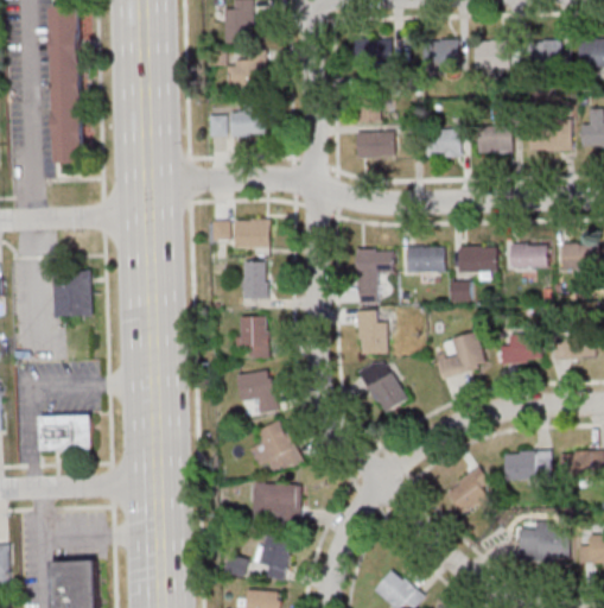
[(252,0),(224,0),(224,42),(253,42),(252,0)]
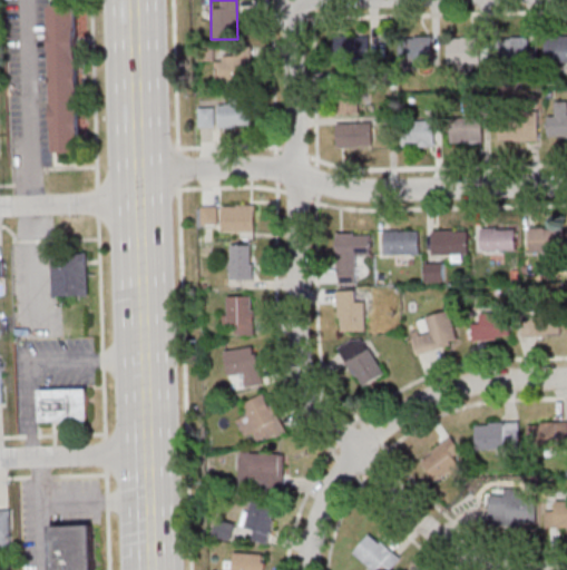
[(80,151),(77,5),(47,6),(51,153),(80,151)]
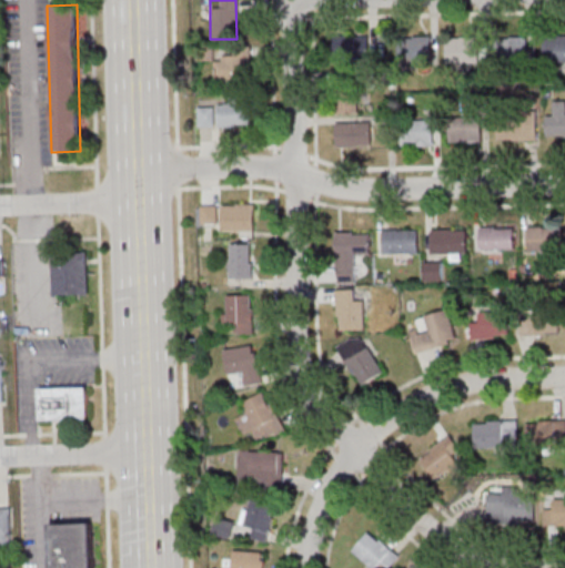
[(564,33),(544,34),(544,62),(564,62),(564,33)]
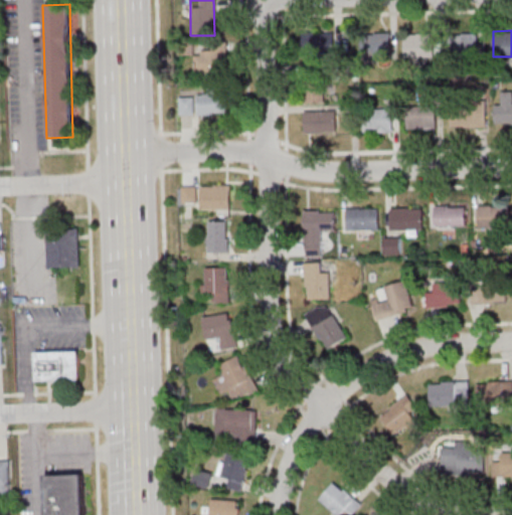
[(300,57),(325,57),(325,33),(300,33),(300,57)]
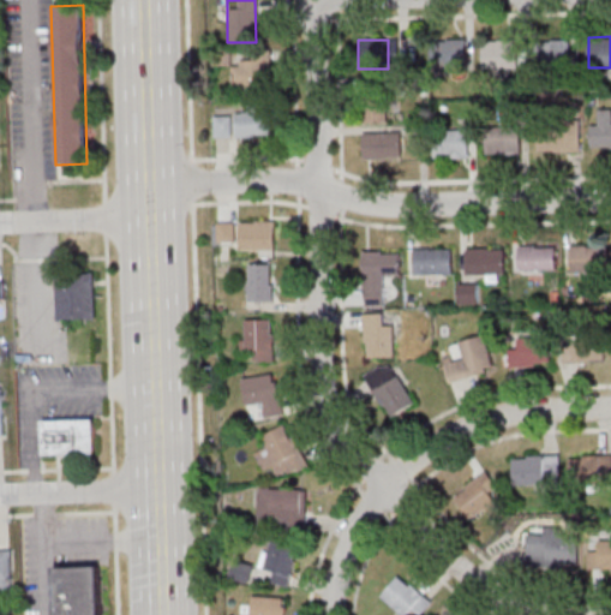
[(435,40),(435,66),(465,66),(465,40),(435,40)]
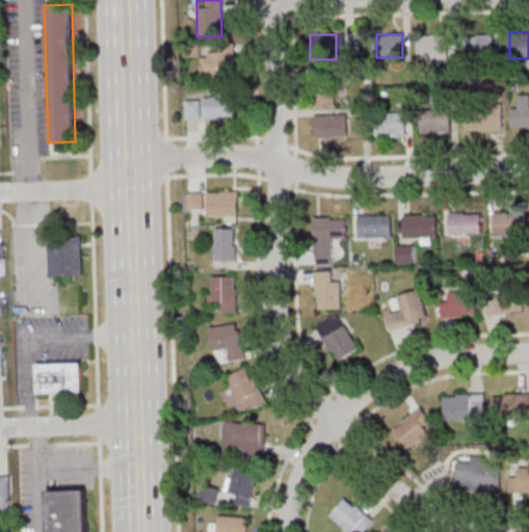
[(493,35),(457,35),(457,57),(493,57),(493,35)]
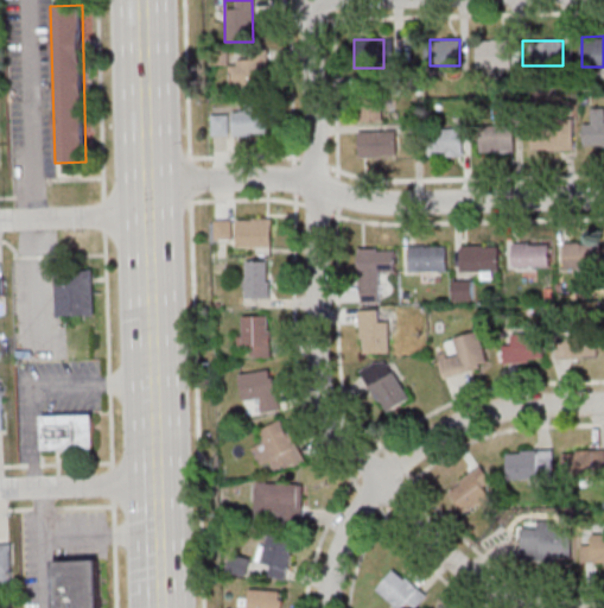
[(512,67),(512,42),(475,42),(475,67),(512,67)]
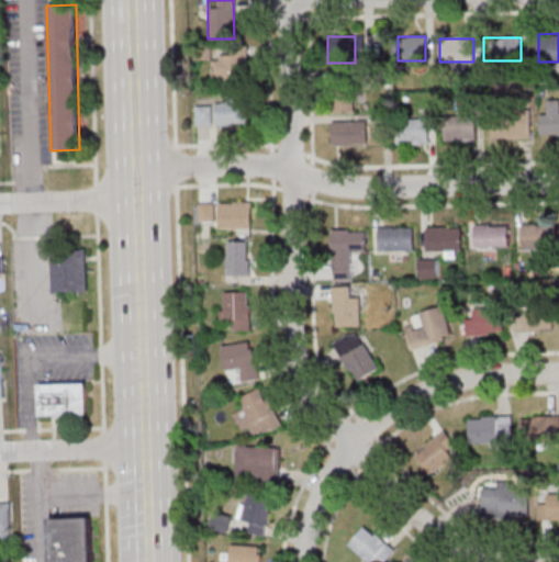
[(220,86),(238,86),(238,56),(210,56),(210,78),(220,78),(220,86)]
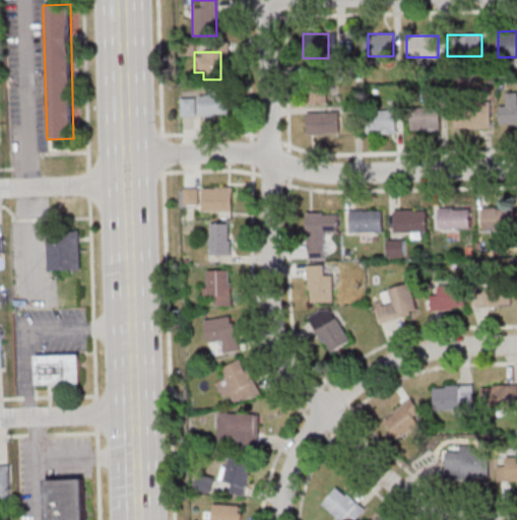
[(326,106),(326,76),(304,76),(304,106),(326,106)]
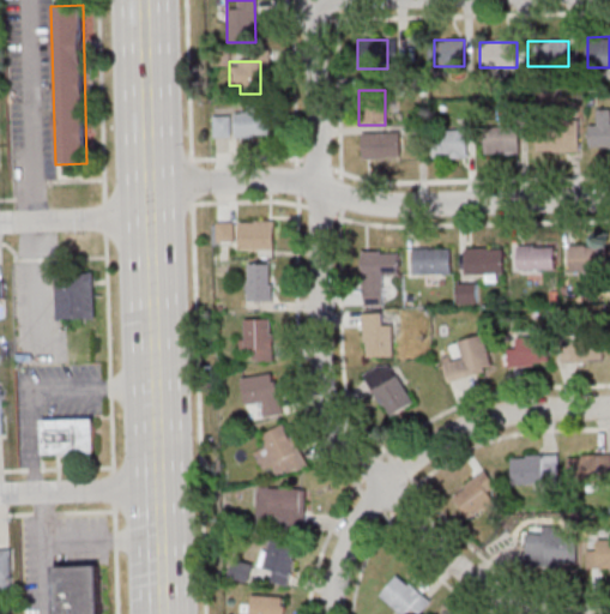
[(233,136),(266,136),(266,108),(233,108),(233,136)]
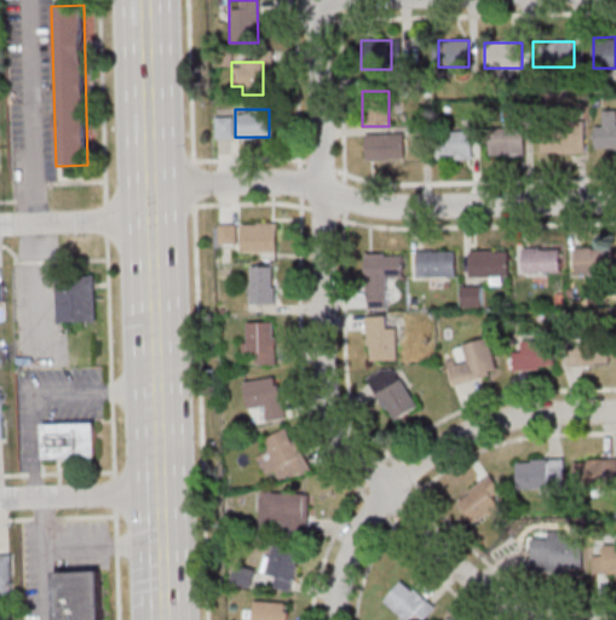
[(593,124),(593,150),(615,150),(615,125),(615,126),(615,110),(600,110),(600,124),(593,124)]
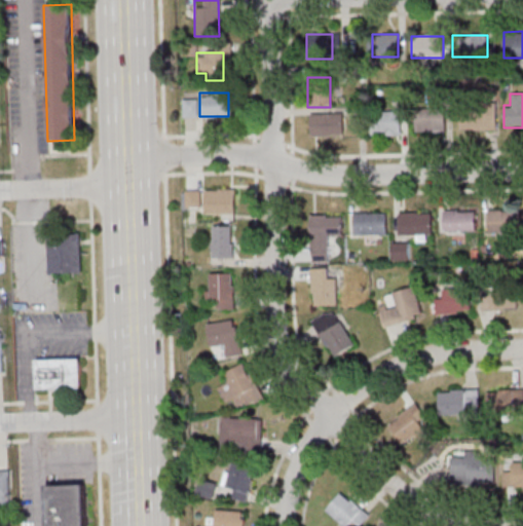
[(181,116),(194,116),(194,100),(181,100),(181,116)]
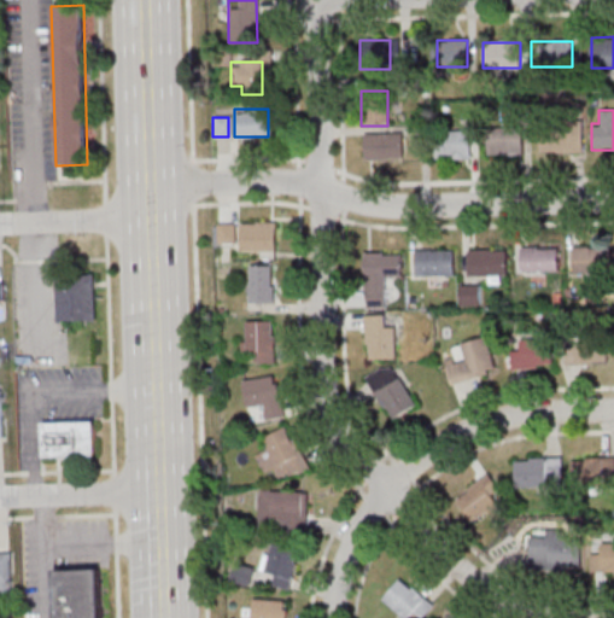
[(538,126),(538,153),(579,153),(579,126),(538,126)]
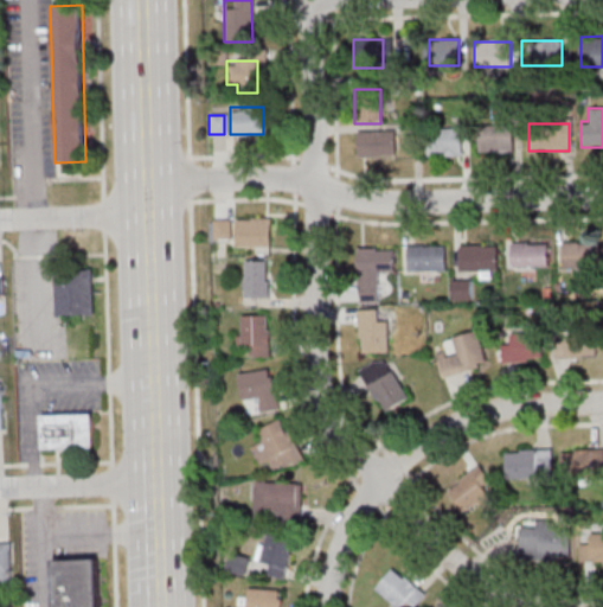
[(476,152),(510,153),(511,126),(478,125),(476,152)]
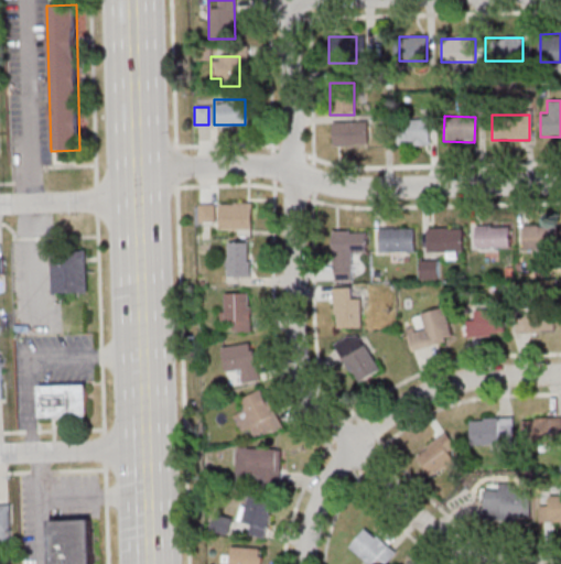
[(429,119),(397,119),(397,144),(429,144),(429,119)]
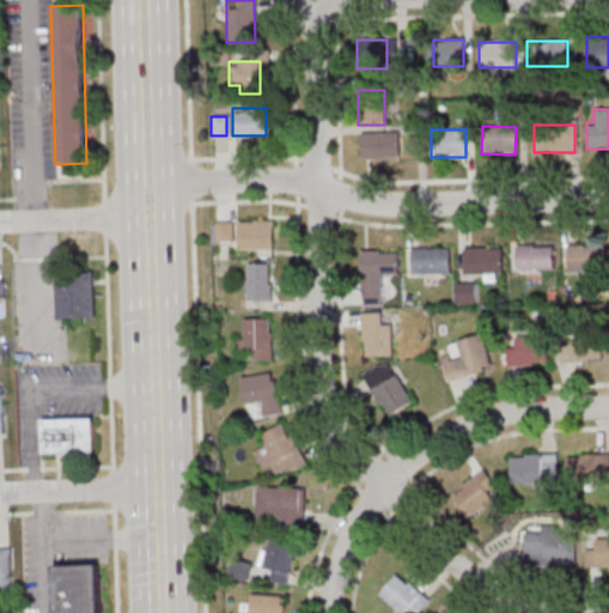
[(358,133),(358,159),(397,159),(397,133),(358,133)]
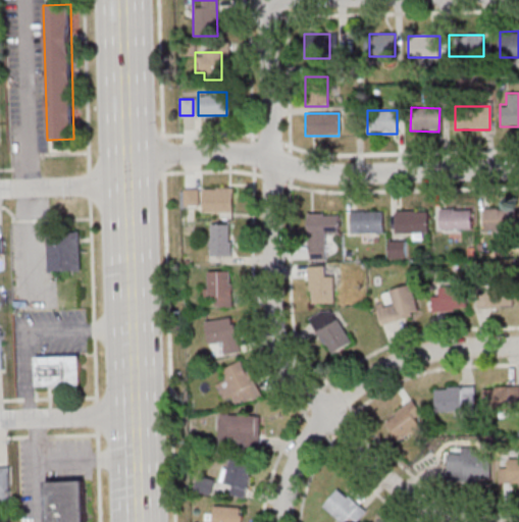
[(201,188),(201,211),(232,212),(232,188),(201,188)]
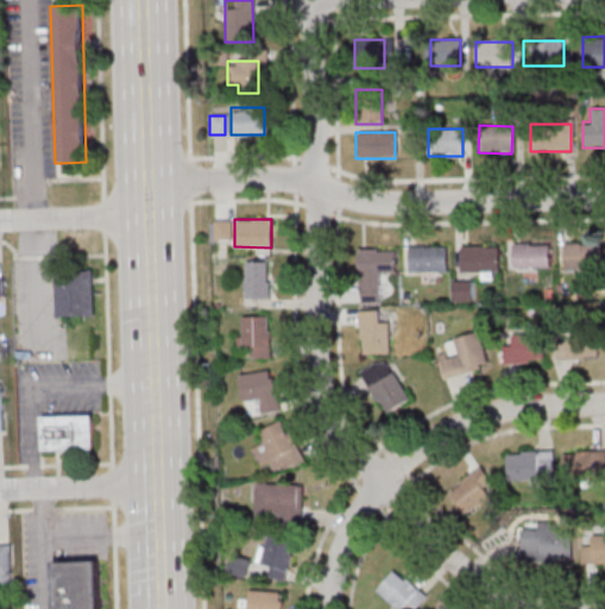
[(231,220),(210,220),(210,239),(231,239),(231,220)]
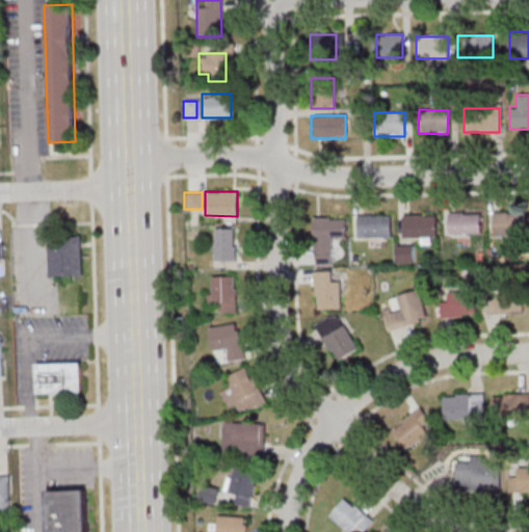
[(447,233),(479,233),(479,212),(447,212),(447,233)]
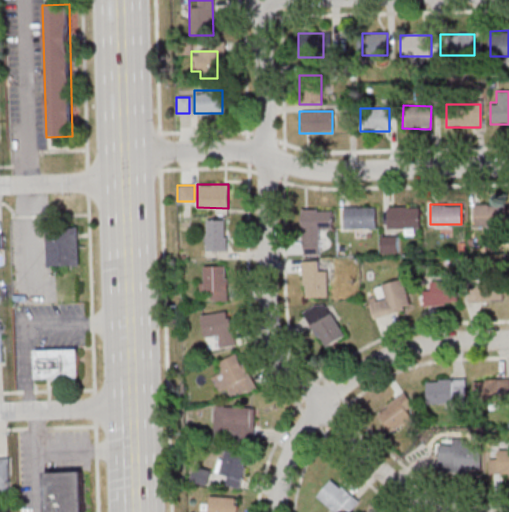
[(472,226),(499,226),(499,204),(472,204),(472,226)]
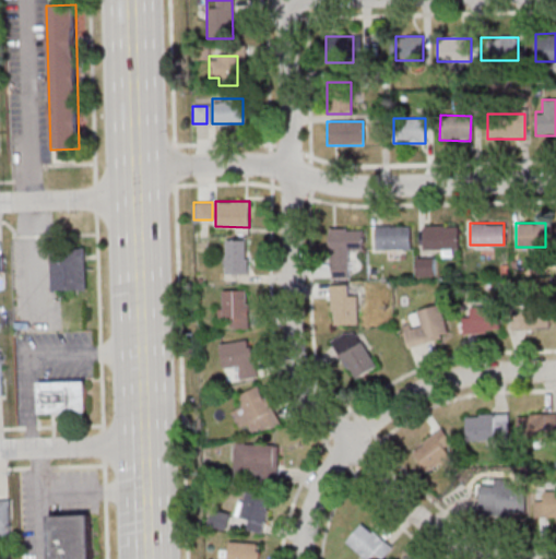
[(457,251),(457,225),(422,225),(422,251),(457,251)]
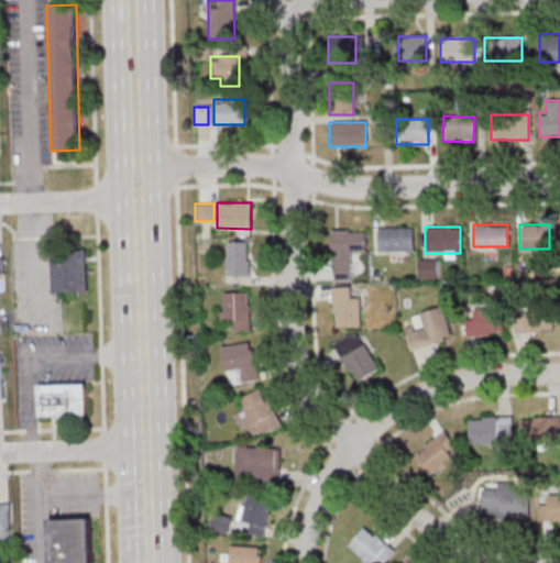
[(377,229),(377,252),(413,252),(413,229),(377,229)]
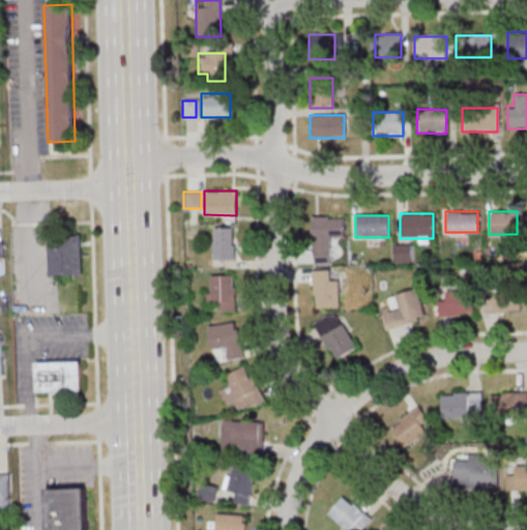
[(312,217),(311,263),(338,263),(338,217),(312,217)]
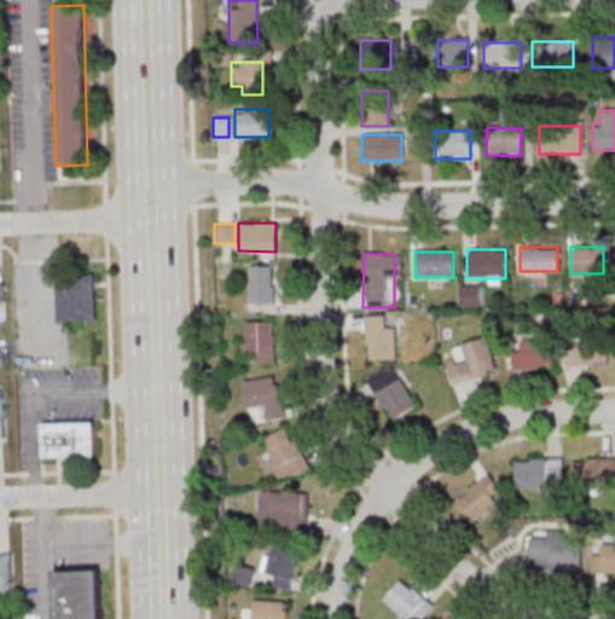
[(272,302),(272,266),(248,266),(248,302),(272,302)]
